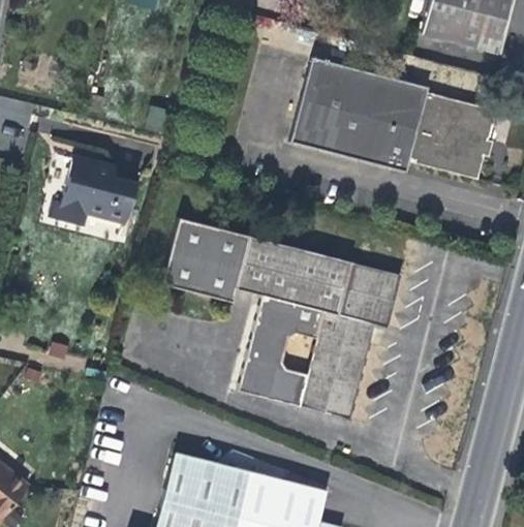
[(162,10),(163,0),(134,0),(133,5),(162,10)]
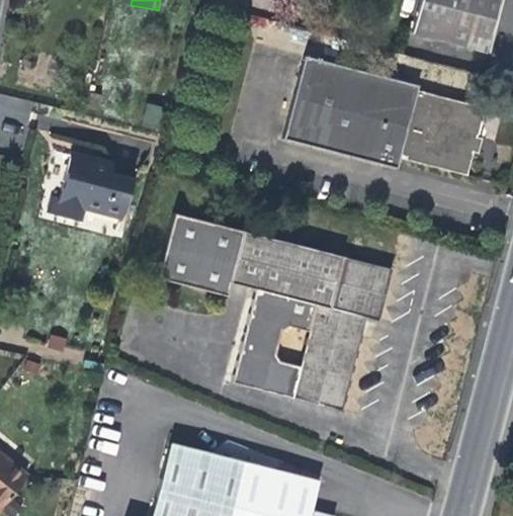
[(422,0),(415,30),(488,50),(500,0),(422,0)]
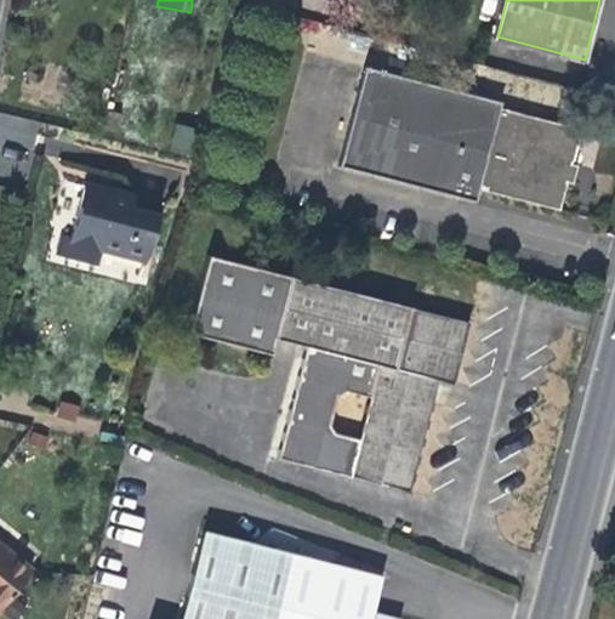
[(505,102),(368,68),(342,166),(479,202),(483,186),(488,187),(488,191),(562,210),(569,182),(575,183),(580,164),(574,163),(584,129),(504,108),(505,102)]
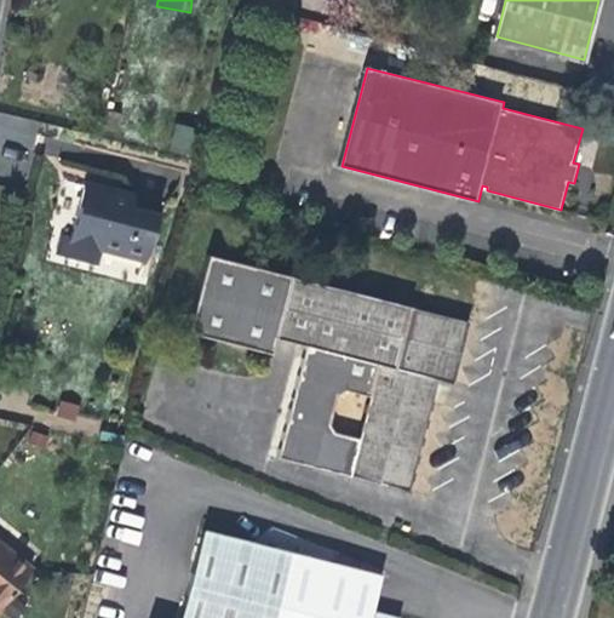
[(176,152),(195,156),(201,130),(182,125),(176,152)]
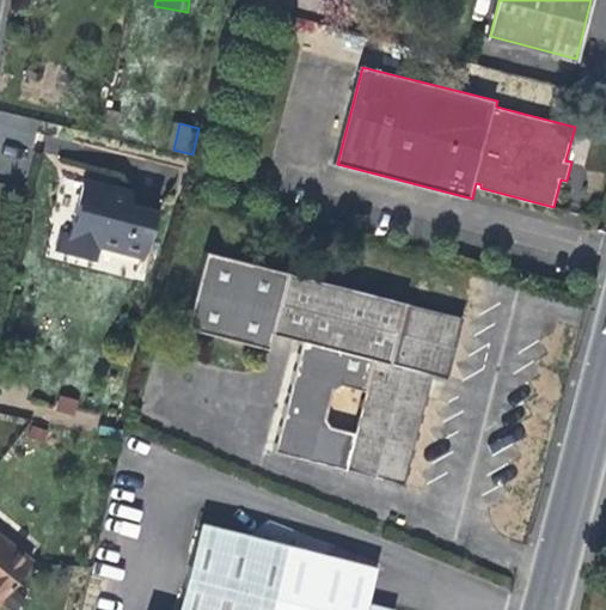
[(146,256),(153,231),(158,212),(133,205),(134,193),(87,180),(73,235),(66,232),(61,249),(98,258),(103,245),(146,256)]
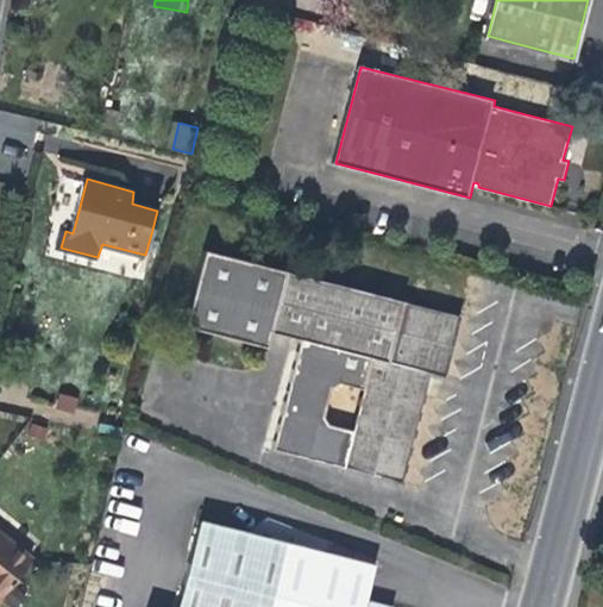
[(165,213),(157,211),(152,230),(161,232),(165,213)]
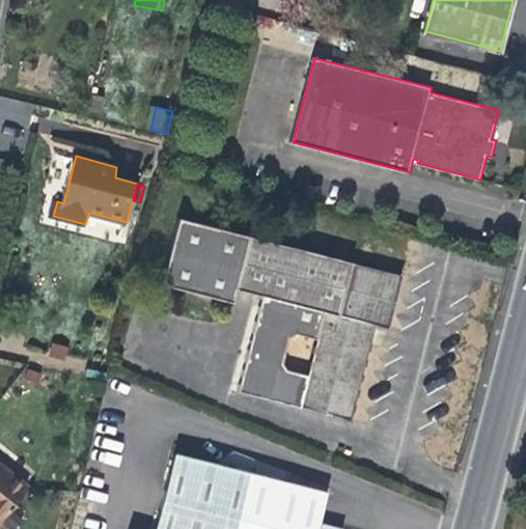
[(178,218),(160,284),(232,302),(236,289),(263,297),(238,391),(354,420),(378,325),(391,329),(405,275),(178,218)]
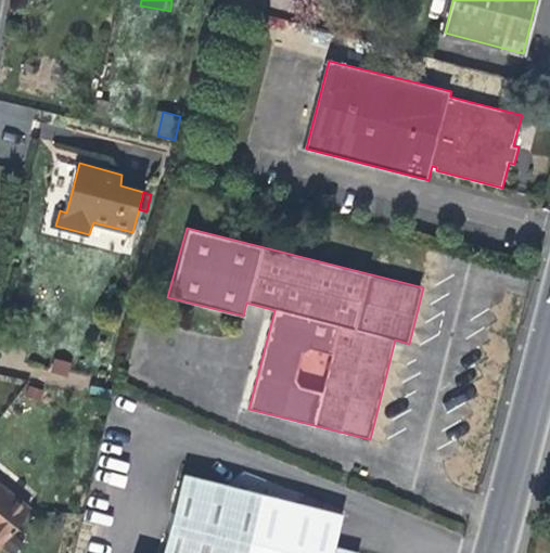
[(350,552),(336,549),(343,516),(183,476),(165,552),(350,552)]
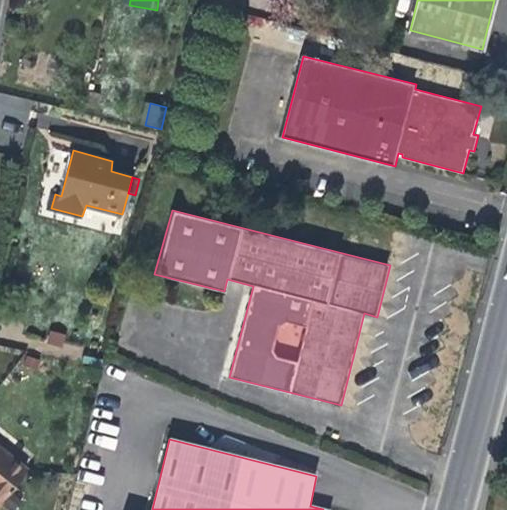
[(0,505),(30,469),(0,444),(0,505)]
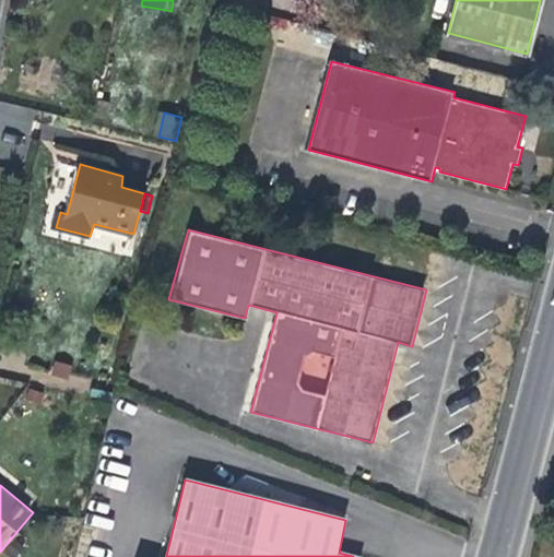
All buildings are outlined.
